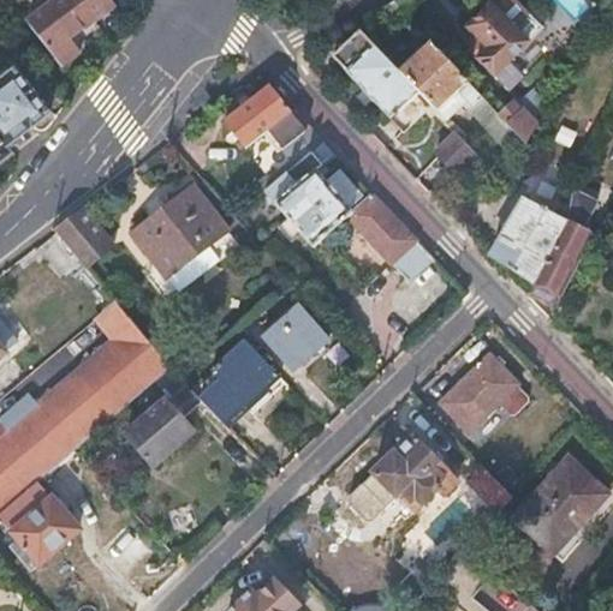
[(49,0),(24,21),(59,65),(77,48),(67,36),(109,4),(106,0),(49,0)]
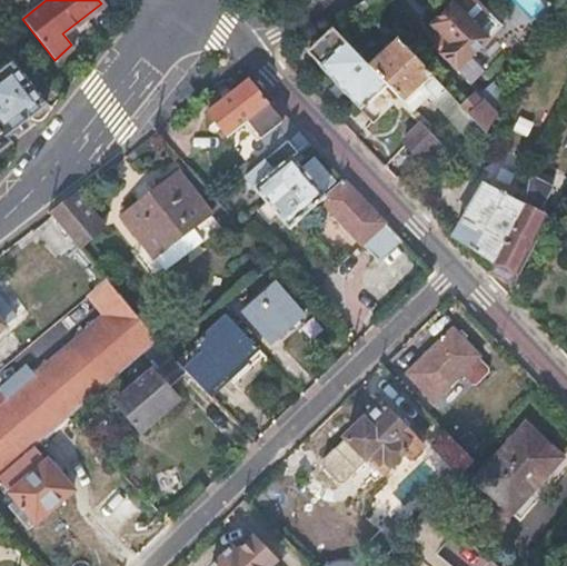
[(499,25),(474,0),(453,0),(428,25),(439,36),(428,47),(468,86),(484,70),(469,57),(499,25)]
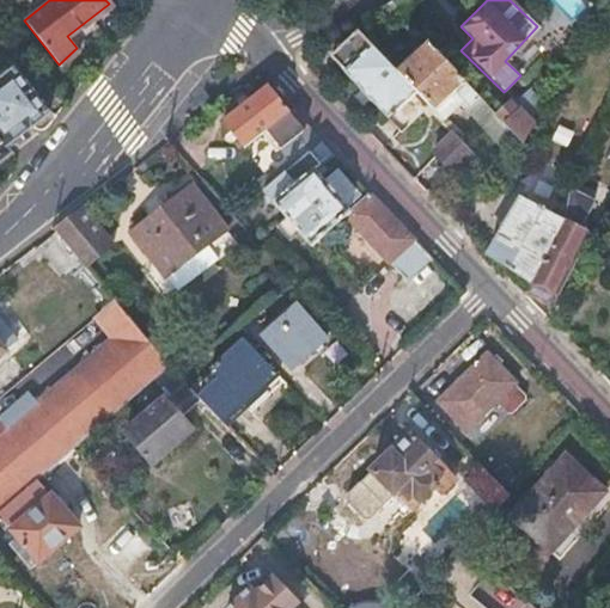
[(398,73),(357,29),(330,54),(401,129),(428,104),(398,73)]
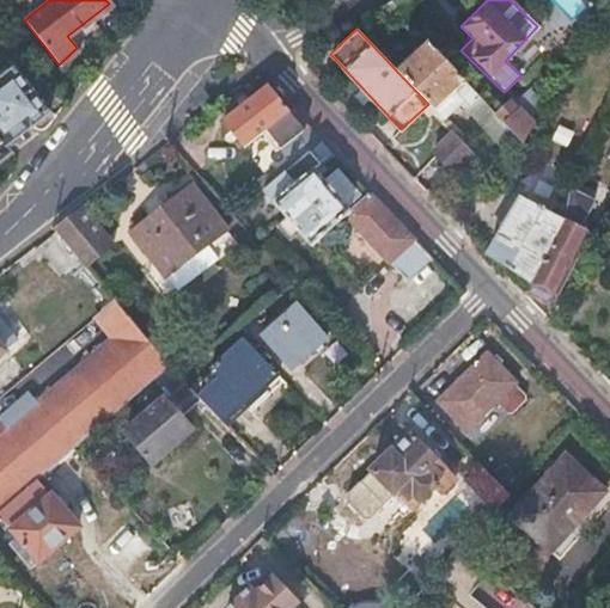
[(496,112),(429,42),(398,73),(428,104),(445,122),(465,100),(488,122),(496,112)]
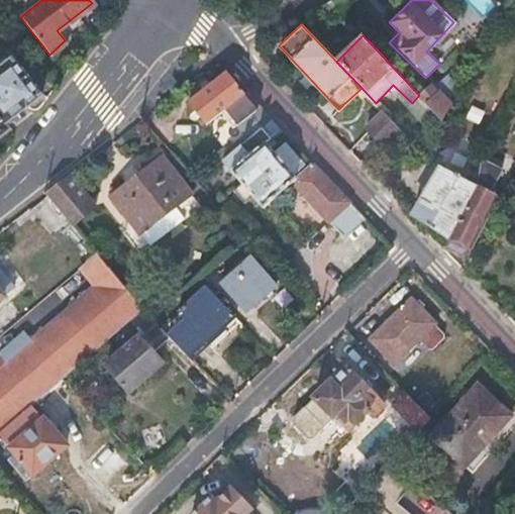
[(11,57),(0,65),(0,126),(40,95),(11,57)]
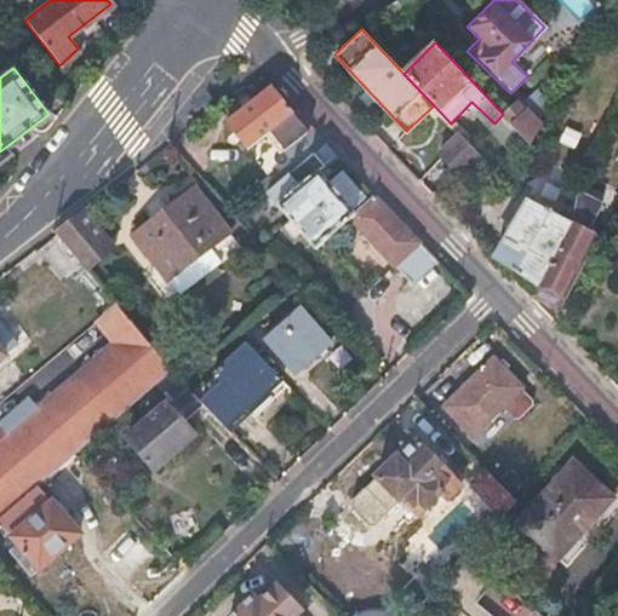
[(312,127),(272,84),(227,120),(247,148),(252,144),(270,130),(285,149),(302,134),(312,127)]
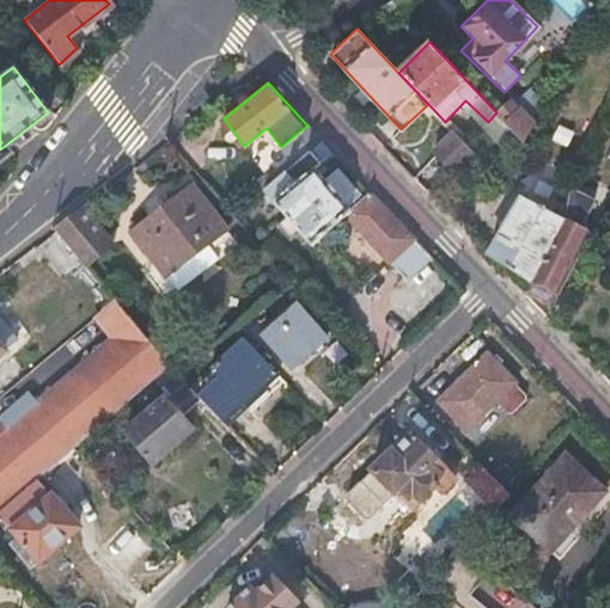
[(522,105),(505,122),(524,142),(544,106),(536,98),(525,108),(522,105)]
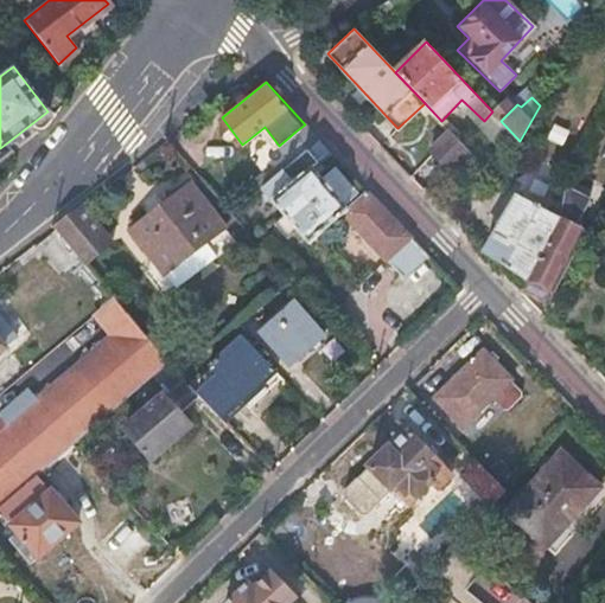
[(317,136),(305,124),(295,132),(309,143),(317,136)]
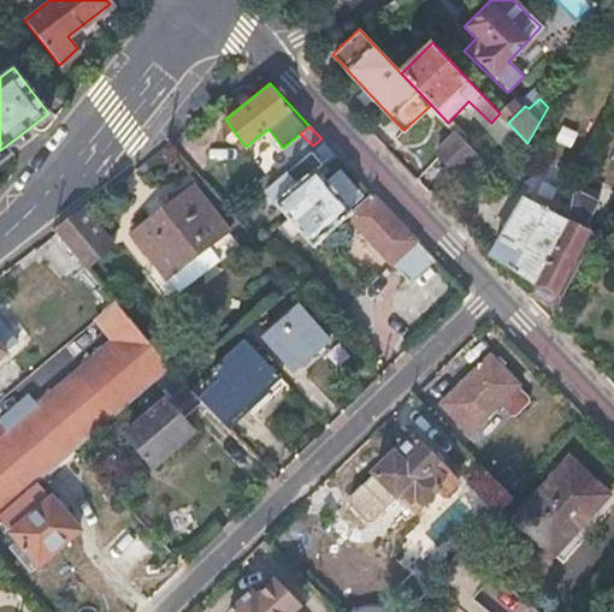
[(269,129),(251,143),(265,162),(283,148),(269,129)]
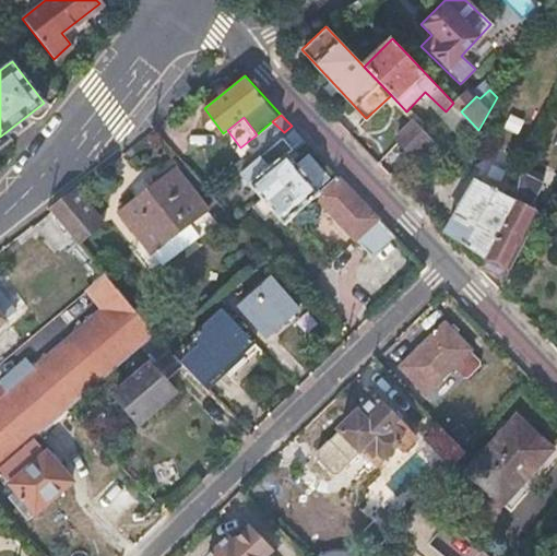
[(395,139),(398,141),(413,158),(434,140),(415,121),(395,139)]
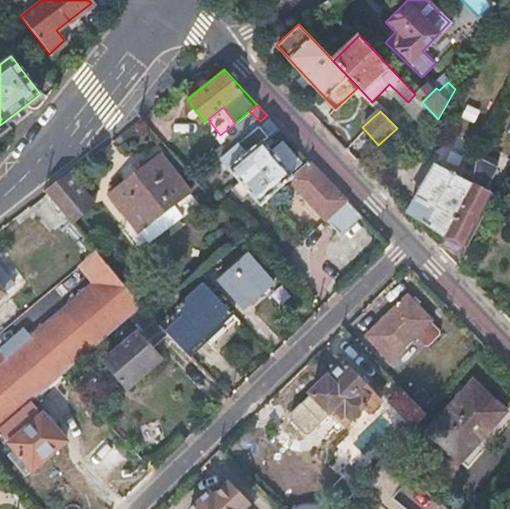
[(260,121),(217,160),(258,205),(288,181),(323,219),(326,220),(339,233),(347,225),(359,214),(317,170),(316,169),(304,155),(288,171),(262,142),(279,128),(267,115),(260,121)]
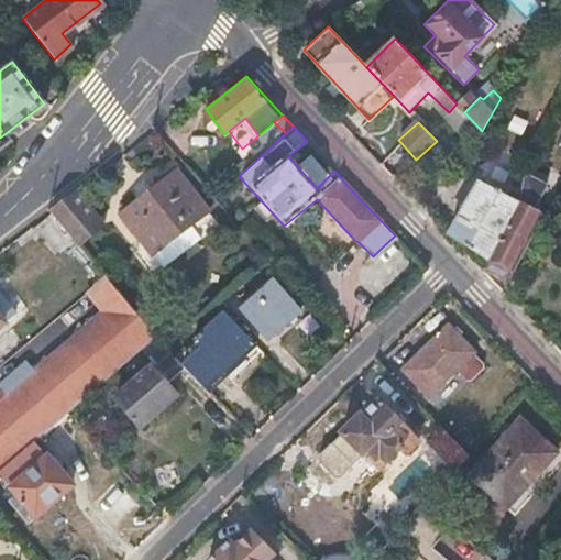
[(175,169),(120,210),(152,254),(207,210),(175,169)]
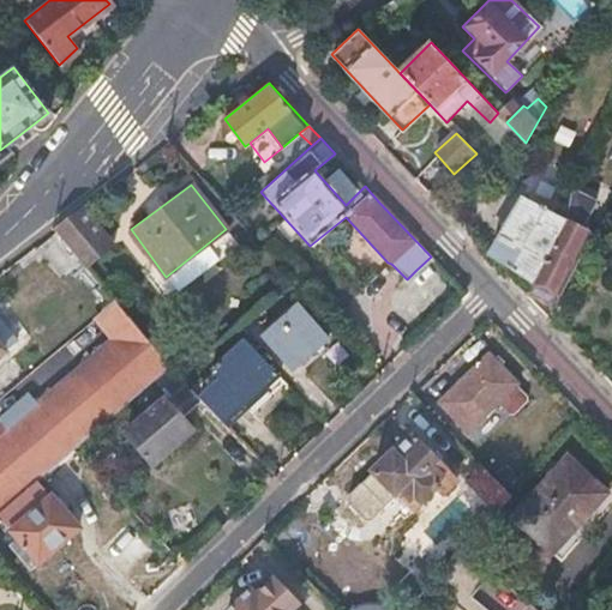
[(587,191),(575,185),(570,194),(570,206),(575,209),(587,191)]
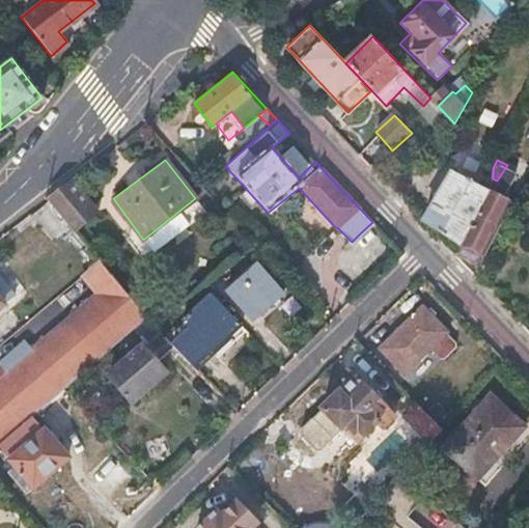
[(470,164),(457,176),(488,196),(497,181),(493,178),(470,164)]
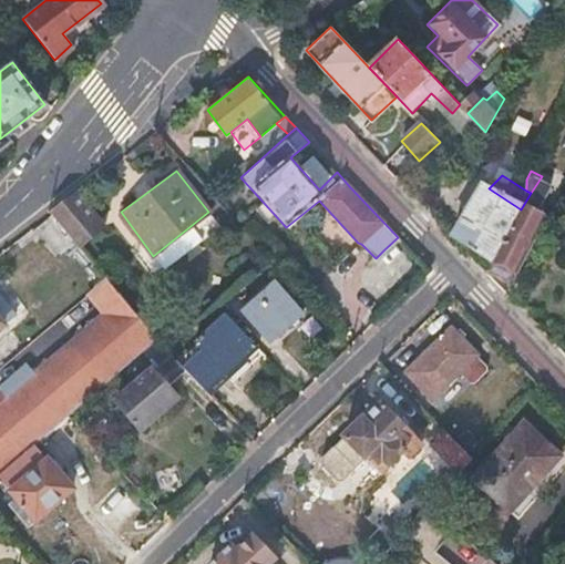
[(482,185),(450,236),(489,260),(521,209),(489,188),(482,185)]
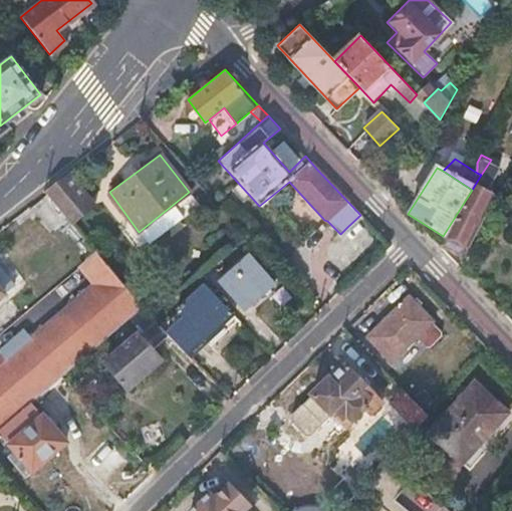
[(69,173),(45,191),(70,222),(72,220),(92,204),(69,173)]
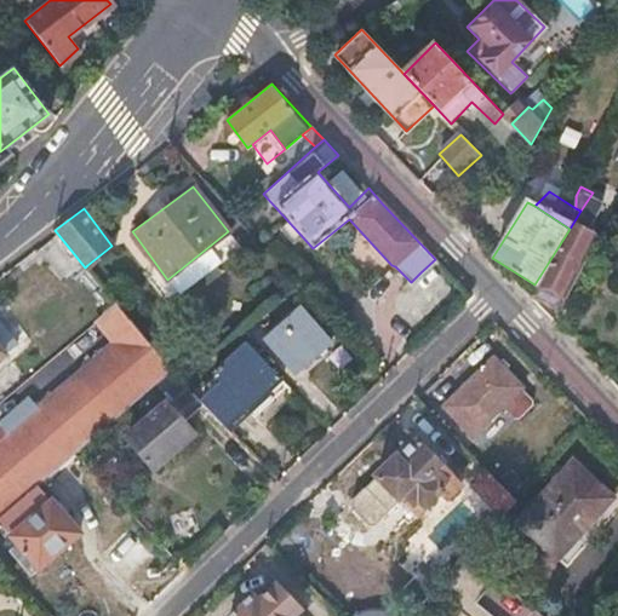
[(570,229),(534,285),(531,291),(548,301),(554,306),(595,236),(588,231),(595,219),(581,211),(570,229)]
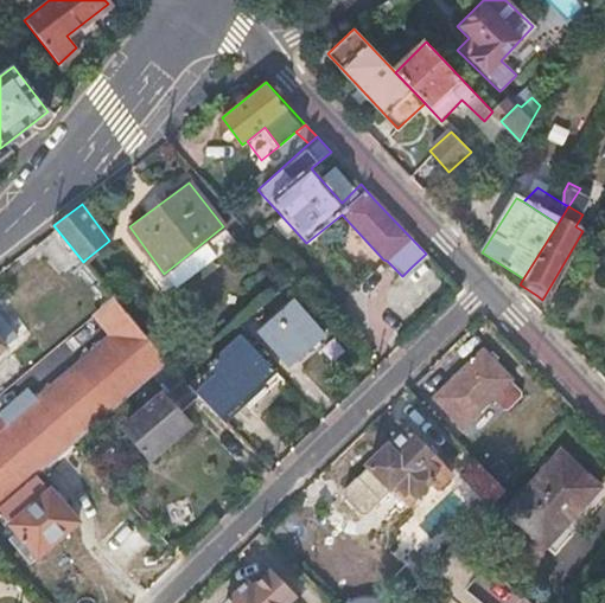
[(426,254),(412,267),(431,288),(447,275),(426,254)]
